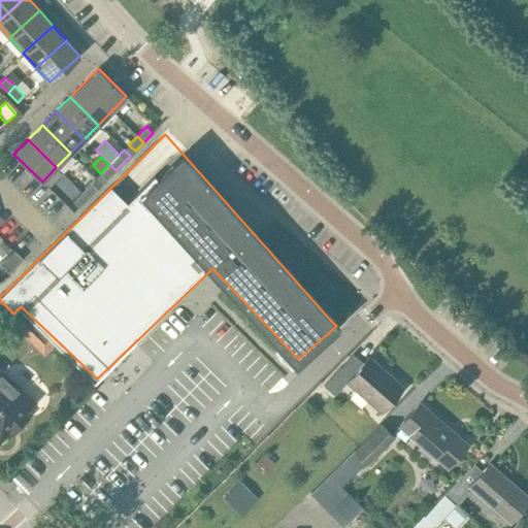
[(108,164),(100,173),(107,179),(116,170),(109,164),(108,164)]
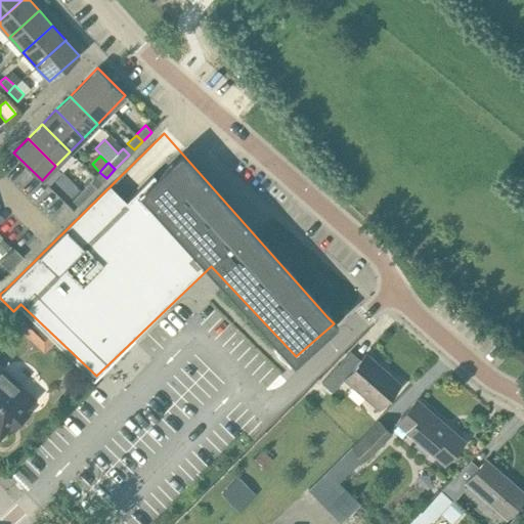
[(90,181),(81,190),(88,197),(96,187),(90,181)]
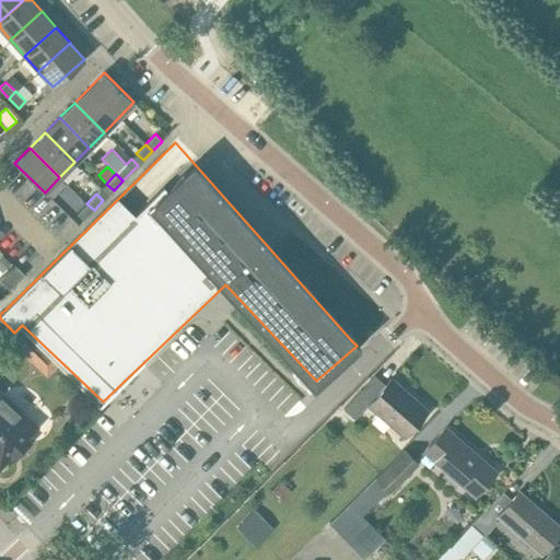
[(77,213),(84,221),(94,210),(86,203),(77,213)]
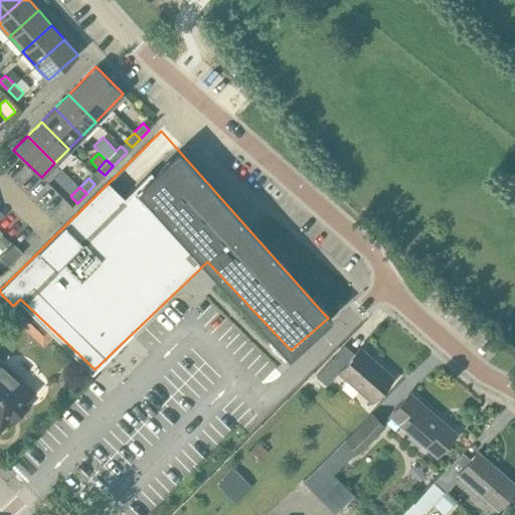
[(1,233),(0,233),(0,249),(1,250),(10,242),(1,233)]
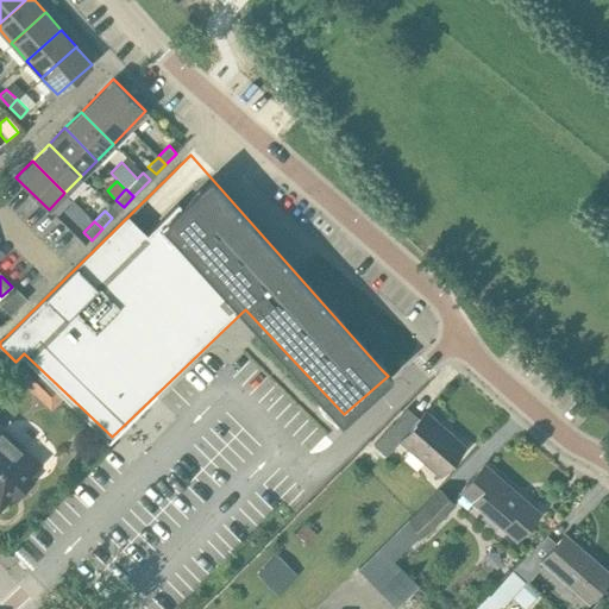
[(0,302),(0,303),(11,315),(27,299),(16,287),(0,302)]
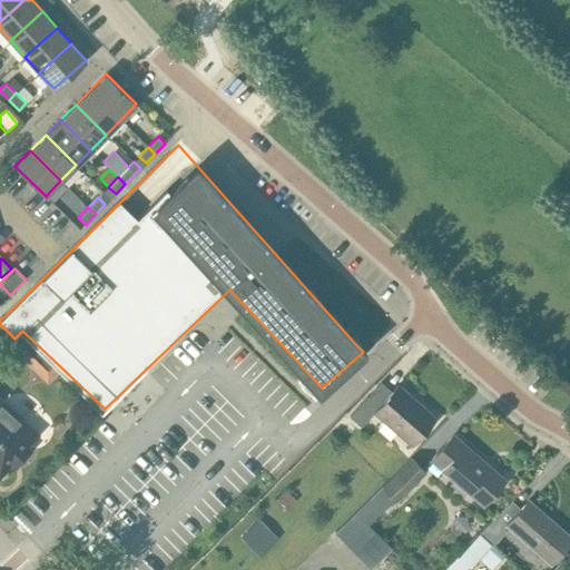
[(13,337),(9,342),(32,366),(31,366),(48,382),(61,367),(22,331),(15,338),(13,337)]
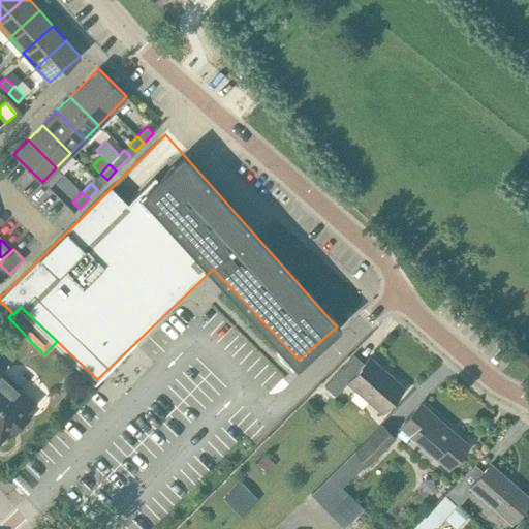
[(324,386),(335,397),(346,383),(381,413),(404,387),(369,356),(354,373),(344,364),(324,386)]
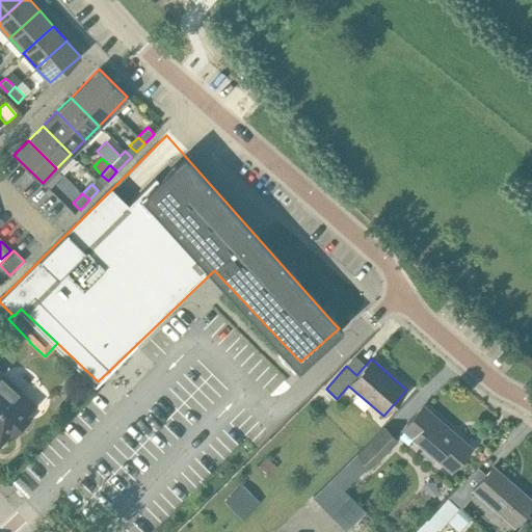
[(0,441),(8,432),(12,436),(28,418),(25,415),(34,403),(0,372),(0,441)]
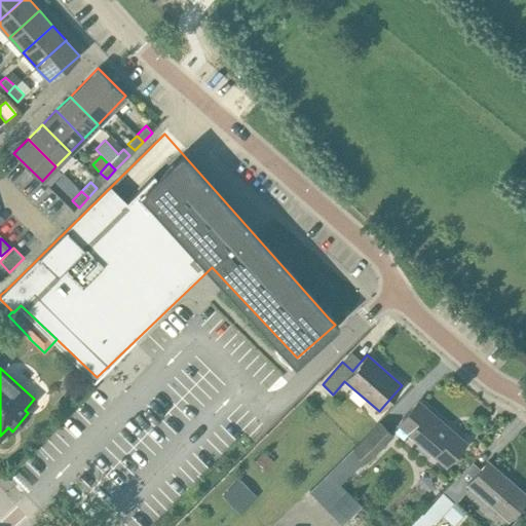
[(445,465),(465,442),(418,401),(398,424),(445,465)]
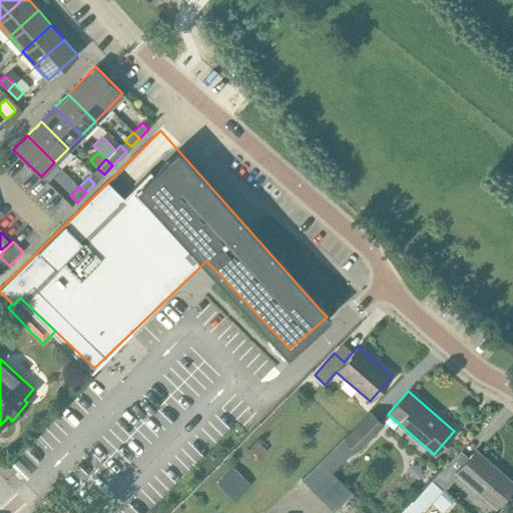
[(371,412),(321,461),(332,472),(356,448),(357,450),(383,425),(371,412)]
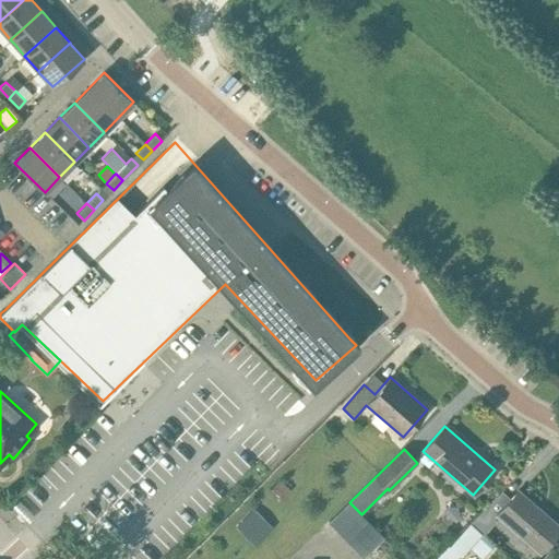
[(281,479),(271,488),(282,499),(290,490),(281,479)]
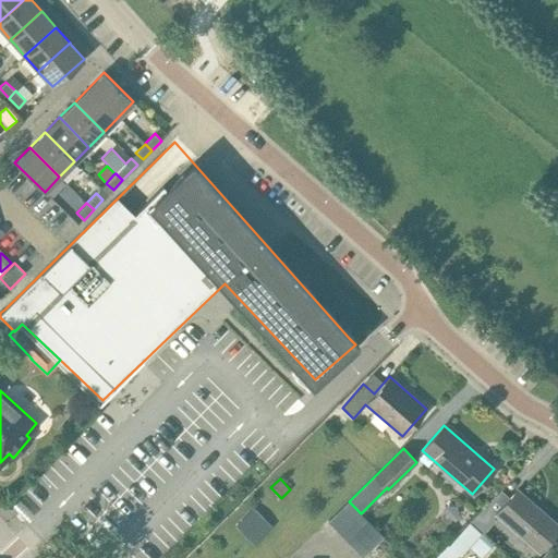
[(540,553),(557,530),(557,524),(518,489),(496,514),(540,553)]
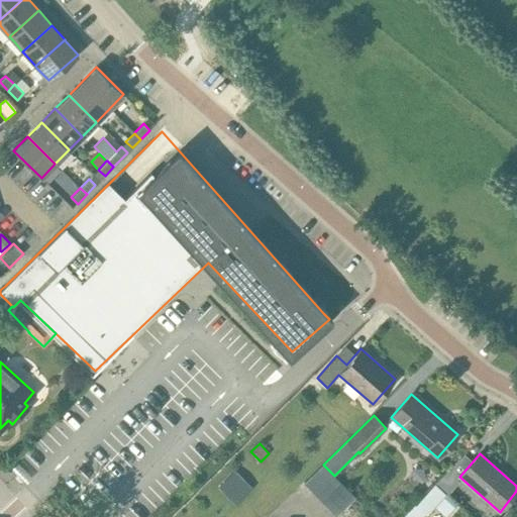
[(323,464),(304,484),(320,500),(336,515),(354,497),(339,482),(334,476),(323,464)]
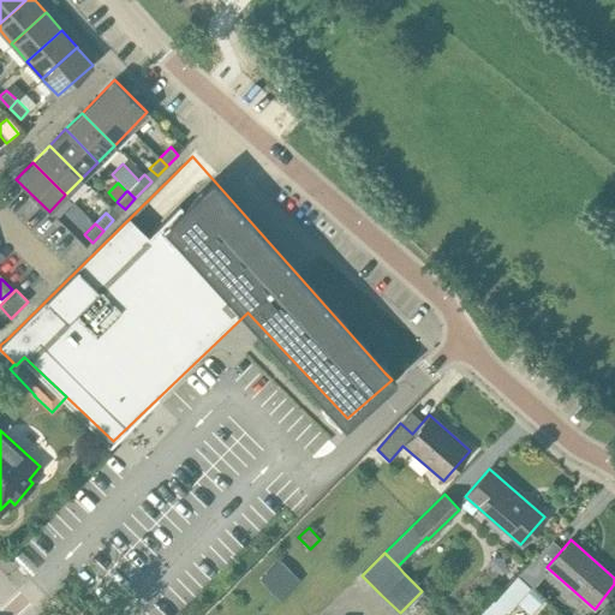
[(266,572),(258,579),(280,601),(299,580),(294,575),(279,559),(266,572)]
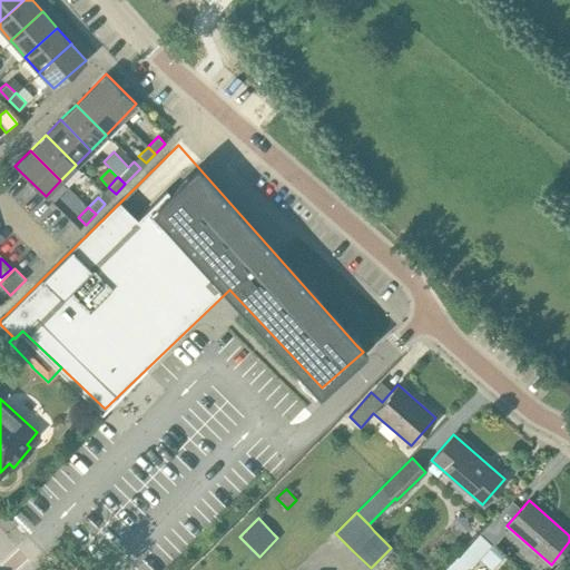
[(484,528),(480,532),(493,544),(505,531),(504,530),(502,528),(504,527),(494,518),(484,528)]
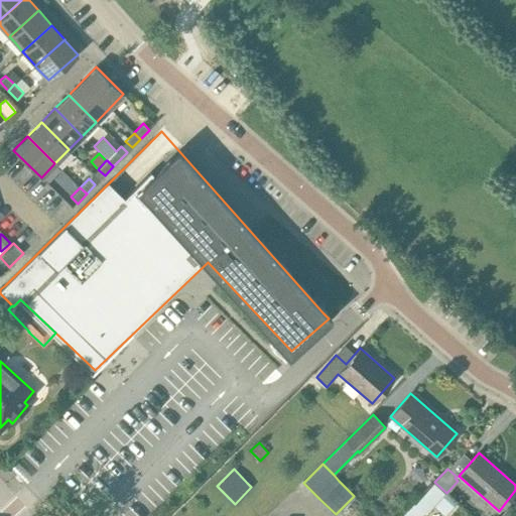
[(420,515),(423,513),(425,514),(433,505),(445,515),(458,502),(446,493),(434,482),(414,504),(413,503),(401,515),(420,515)]
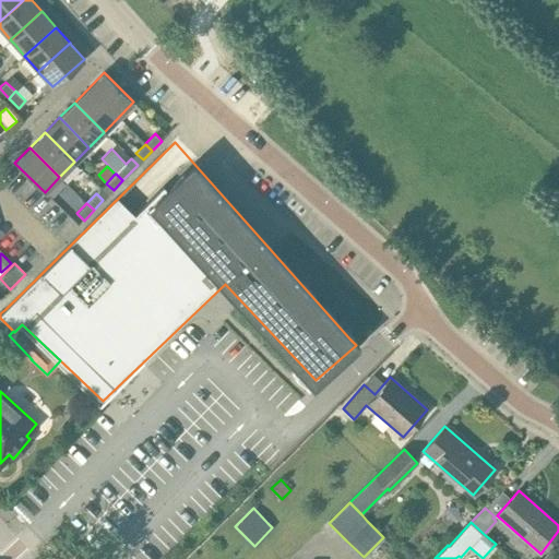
[(558,558),(558,554),(550,547),(542,558),(544,558),(558,558)]
